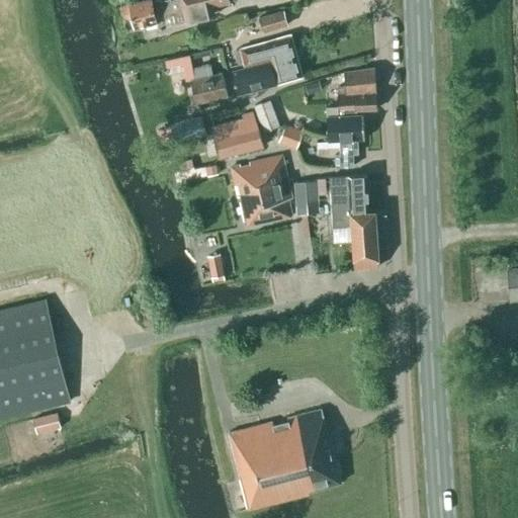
[(132,15),(134,27),(156,22),(150,0),(145,0),(121,6),(123,17),(132,15)]
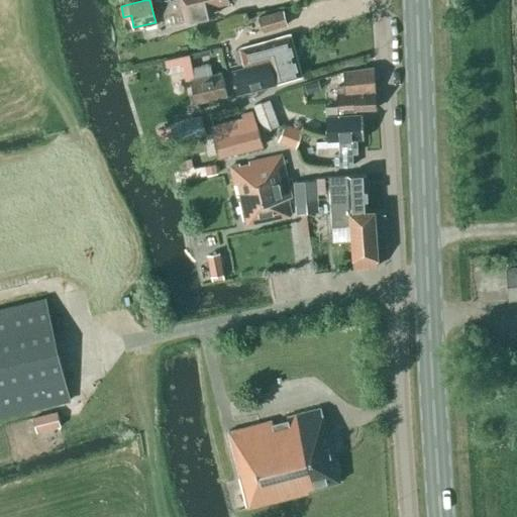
[(208,16),(206,8),(229,3),(227,0),(178,0),(171,2),(170,0),(165,0),(162,1),(167,25),(208,16)]
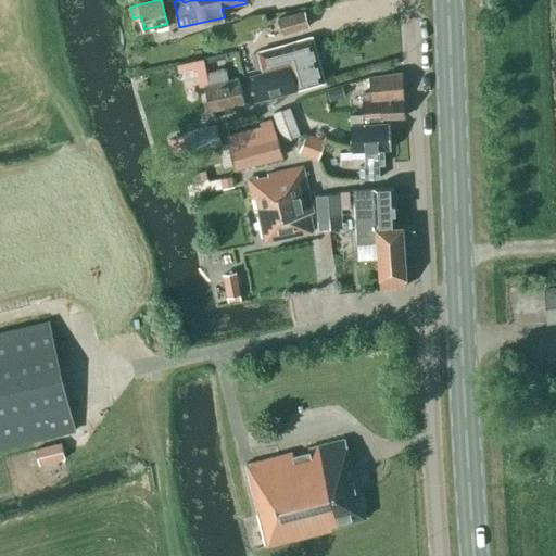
[(281,34),(308,26),(304,11),(277,19),(281,34)]
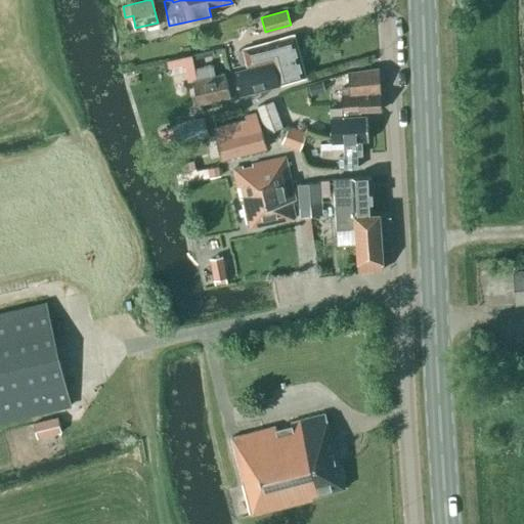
[(273,58),(280,84),(305,77),(294,35),(243,48),(248,66),(273,58)]
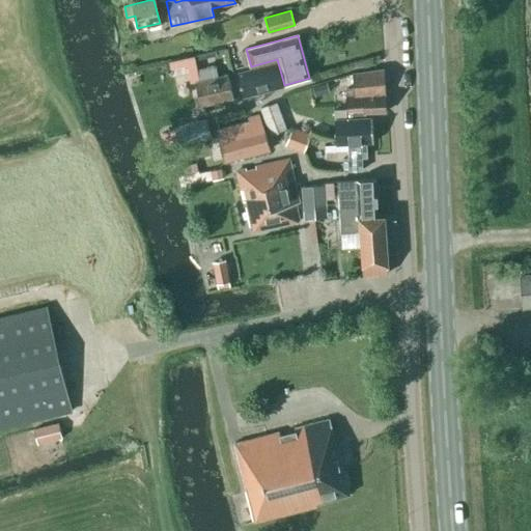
[(195,56),(197,66),(215,62),(213,52),(195,56)]
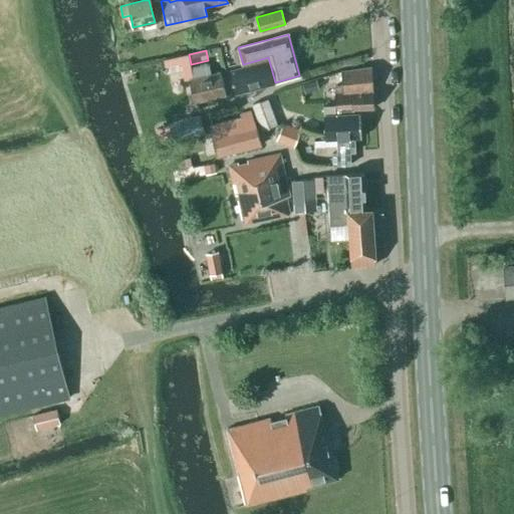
[(255,89),(256,94),(262,92),(261,87),(275,84),(268,61),(230,70),(235,93),(255,89)]
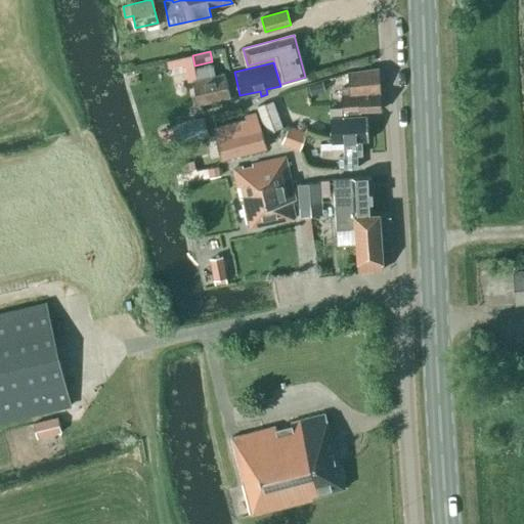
[(213,66),(194,70),(197,80),(193,81),(200,103),(230,96),(225,74),(215,76),(213,66)]
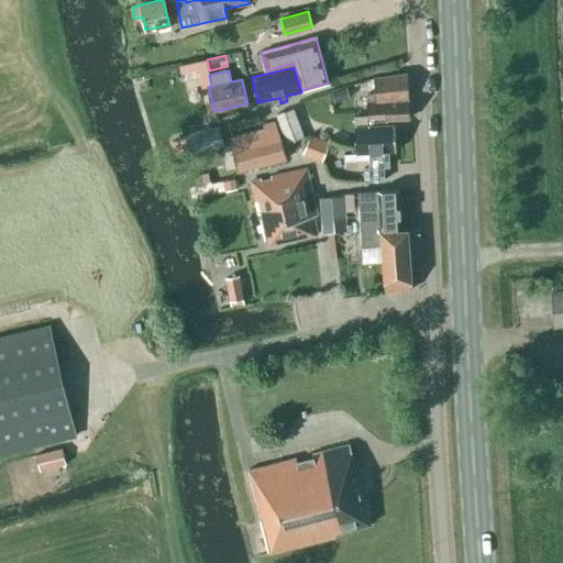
[(366,94),(367,116),(385,116),(386,119),(409,118),(407,73),(374,79),(375,94),(366,94)]
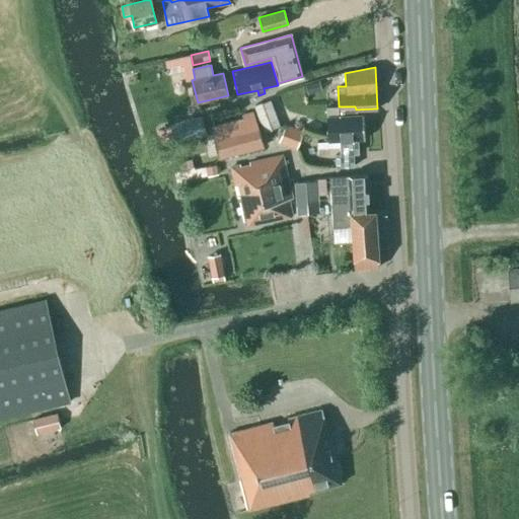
[(193,69),(184,71),(186,80),(195,78),(193,69)]
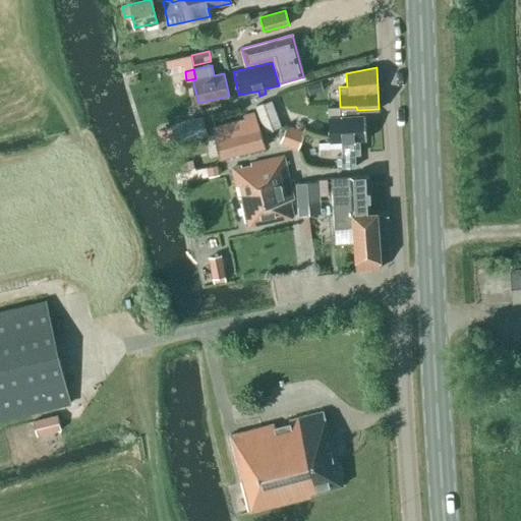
[(320,80),(306,85),(309,94),(323,90),(320,80)]
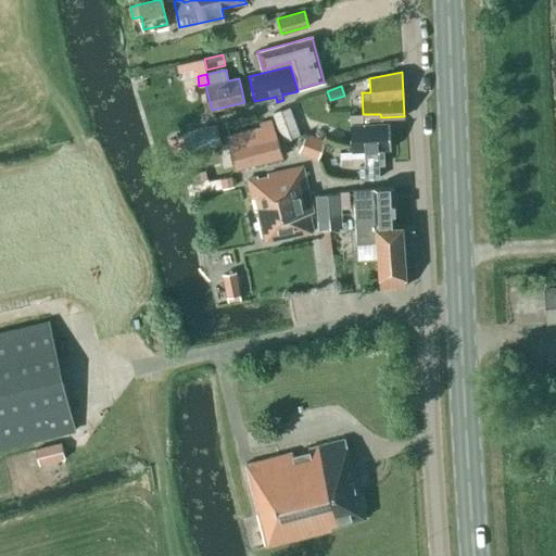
[(274,113),(283,142),(302,135),(292,106),(274,113)]
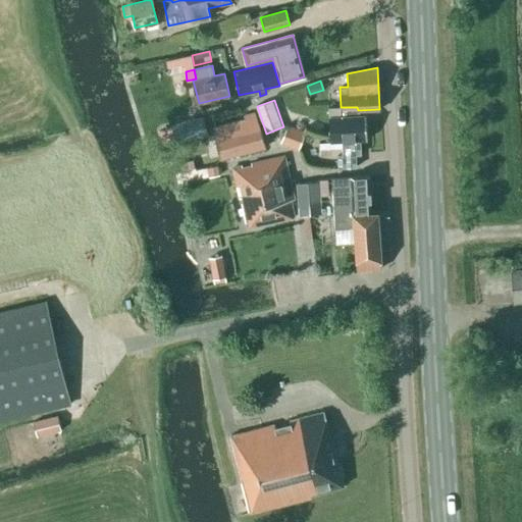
[(365,115),(358,115),(358,110),(357,107),(341,107),(328,108),(329,142),(367,140),(365,115)]
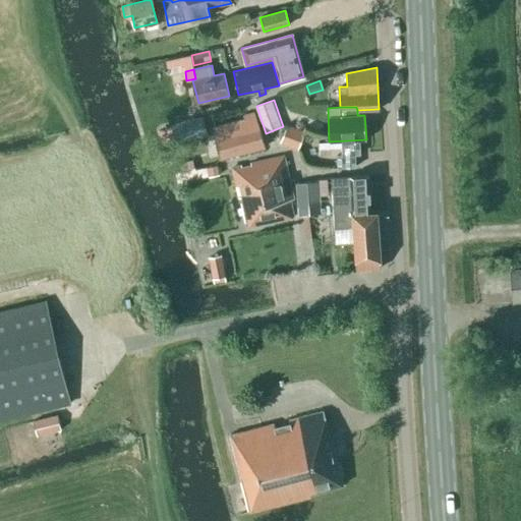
[(243,115),(244,119),(214,127),(216,135),(214,135),(220,159),(263,147),(253,112),(243,115)]
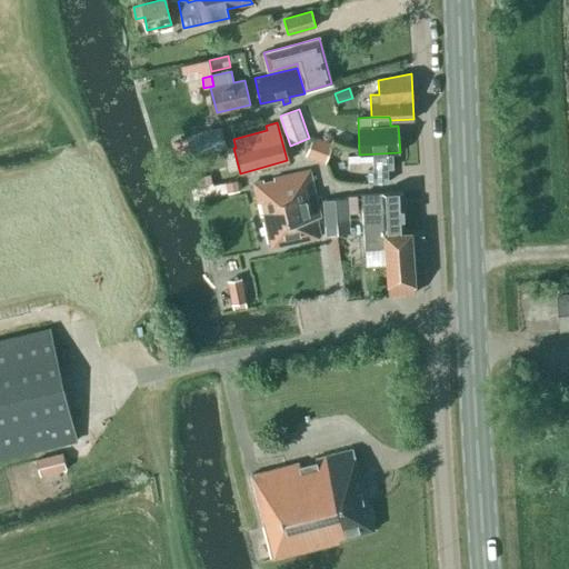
[(227,148),(221,127),(186,136),(191,157),(227,148)]
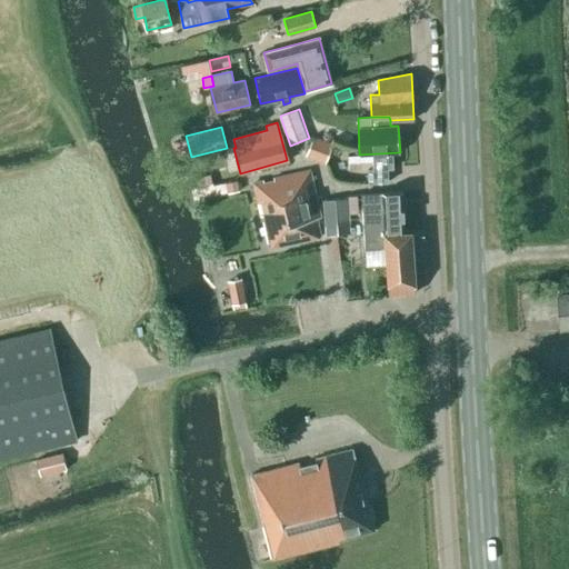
[(306,156),(325,163),(332,143),(313,136),(306,156)]
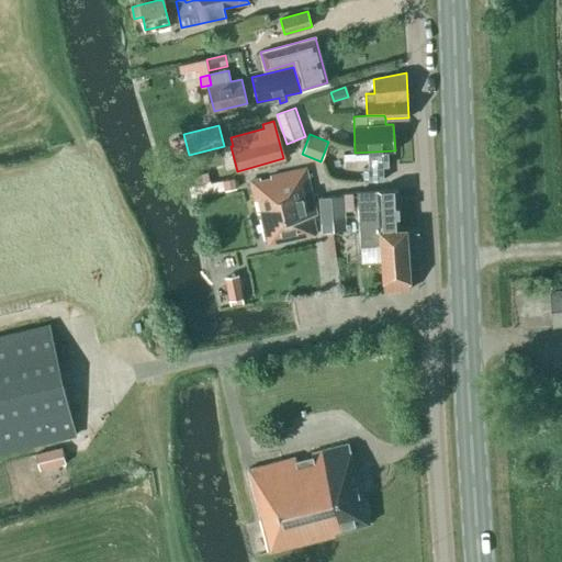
[(389,181),(389,163),(356,164),(357,182),(389,181)]
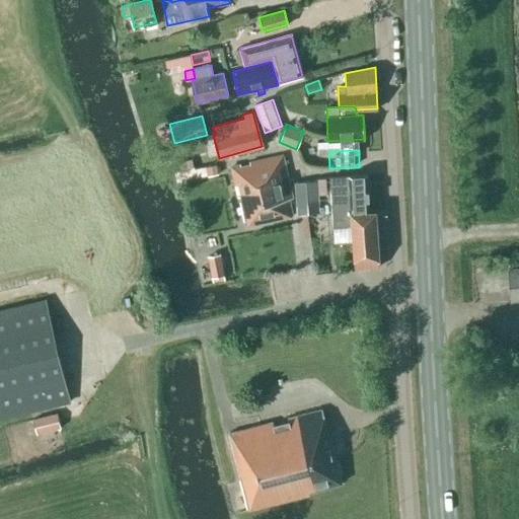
[(241,197),(248,225),(292,216),(288,199),(292,198),(282,155),(231,167),(237,198),(241,197)]
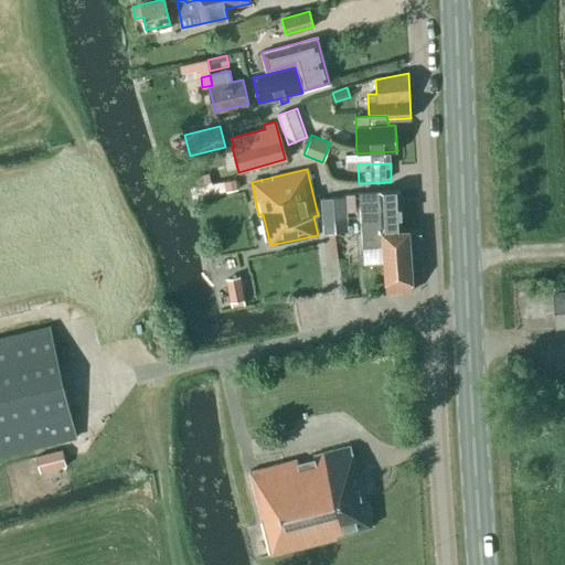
[(235,179),(223,181),(224,191),(236,189),(235,179)]
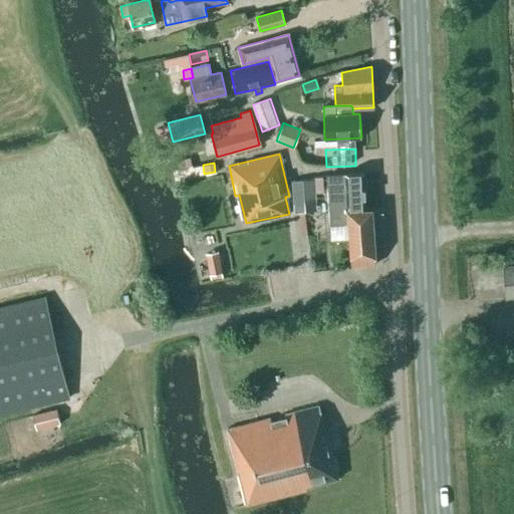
[(348,224),(350,265),(375,264),(371,208),(365,209),(363,173),(345,174),(345,175),(326,176),(330,225),(348,224)]
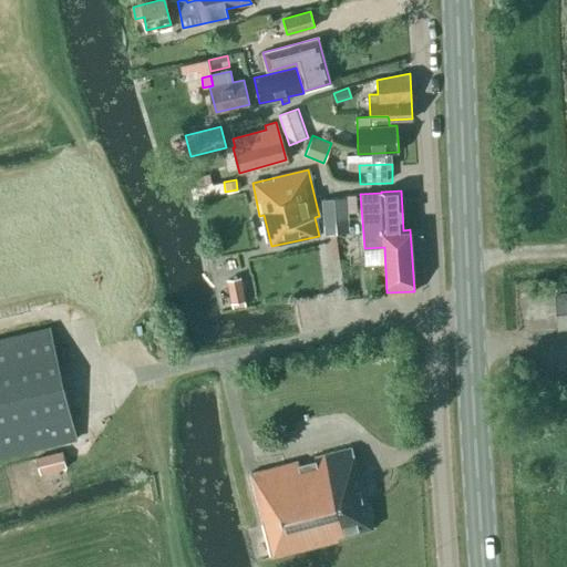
[(347,198),(321,199),(323,236),(349,234),(347,198)]
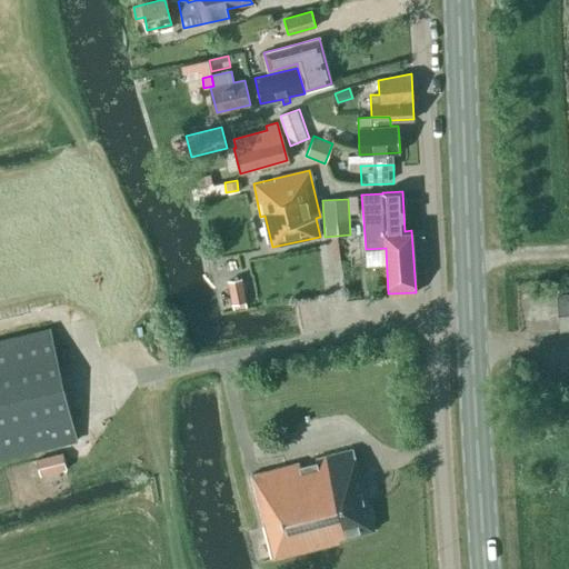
[(245,297),(243,293),(242,286),(229,289),(230,296),(232,309),(246,307),(245,297)]
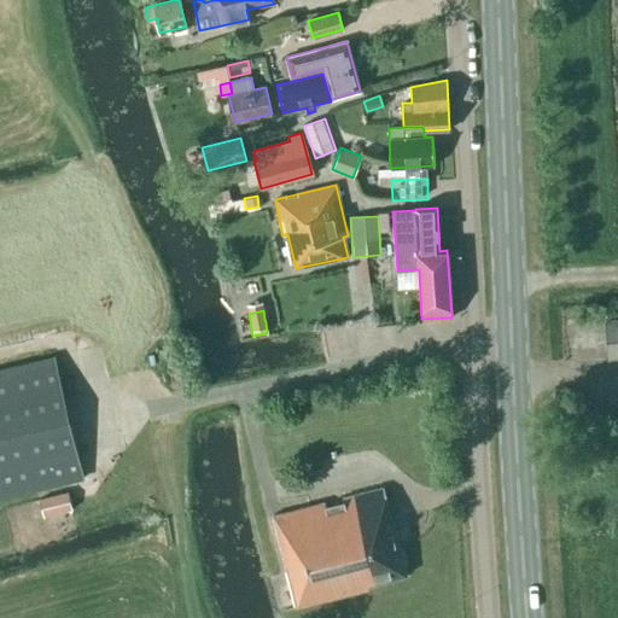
[(617,319),(605,320),(607,360),(617,359),(617,319)]
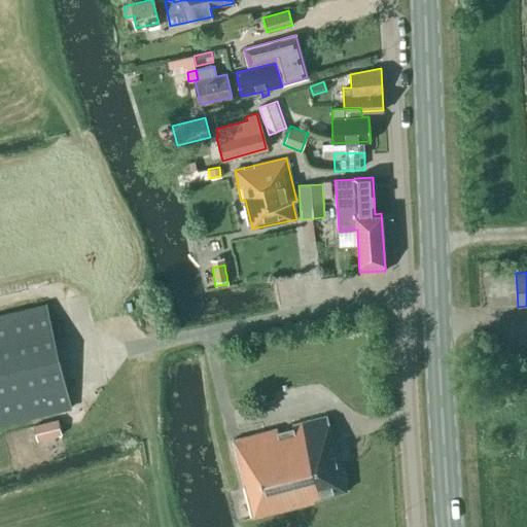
[(0,424),(71,408),(46,305),(0,316),(0,424)]
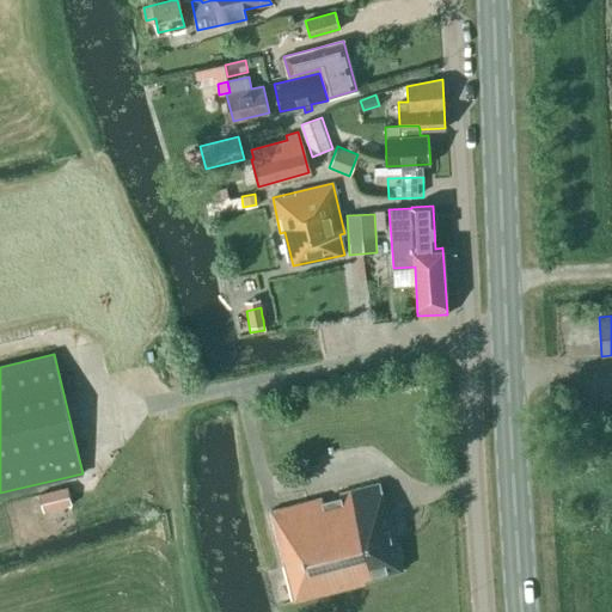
[(363,583),(362,579),(402,569),(386,509),(386,510),(379,483),(270,510),(294,603),(363,583)]
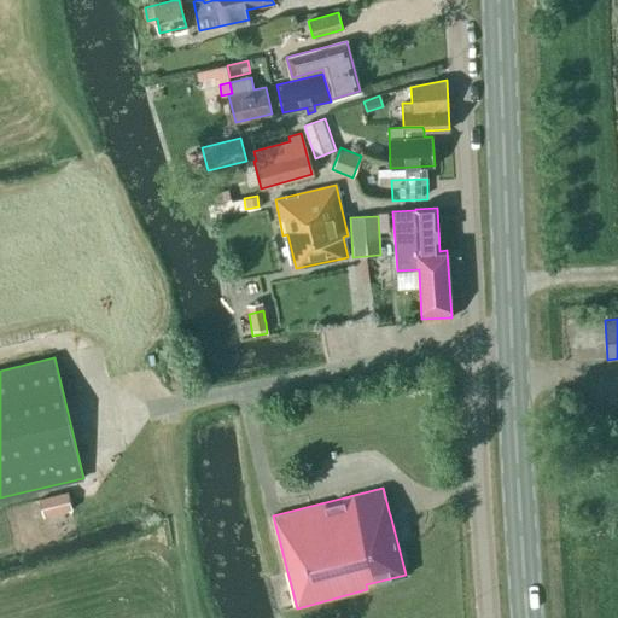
[(68,491),(40,499),(44,517),(71,509),(68,491)]
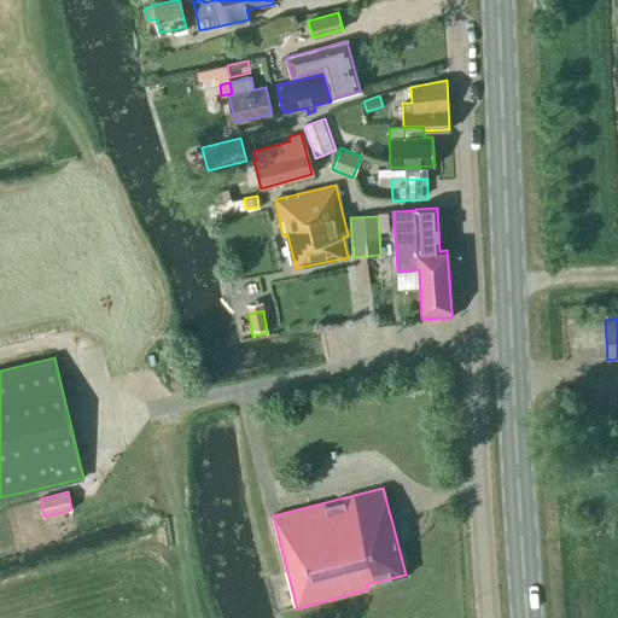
All buildings are outlined.
